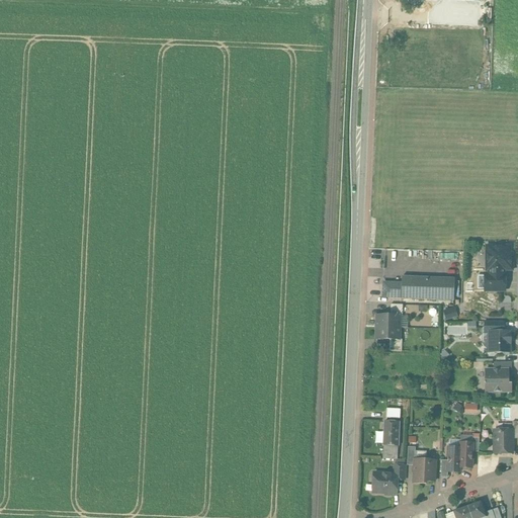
[(490,275),(504,275),(504,270),(505,270),(509,266),(512,266),(512,256),(504,248),(488,248),(488,270),(490,270),(490,275)]
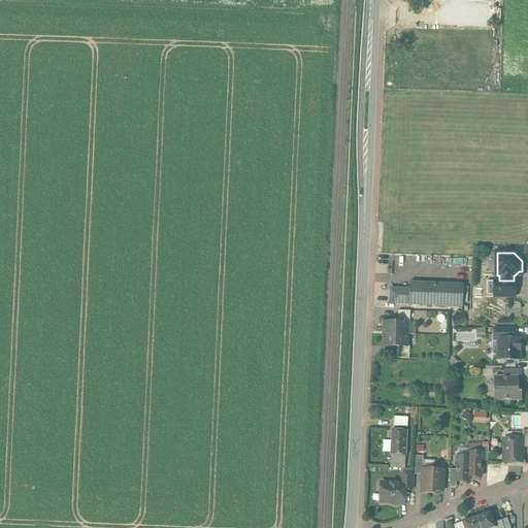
[(515,281),(514,281),(499,281),(494,281),(494,297),(515,297),(515,281)]
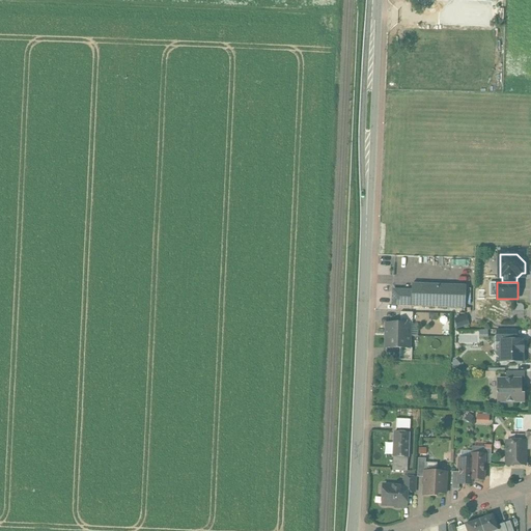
[(466,286),(412,284),(411,306),(466,308),(466,286)]
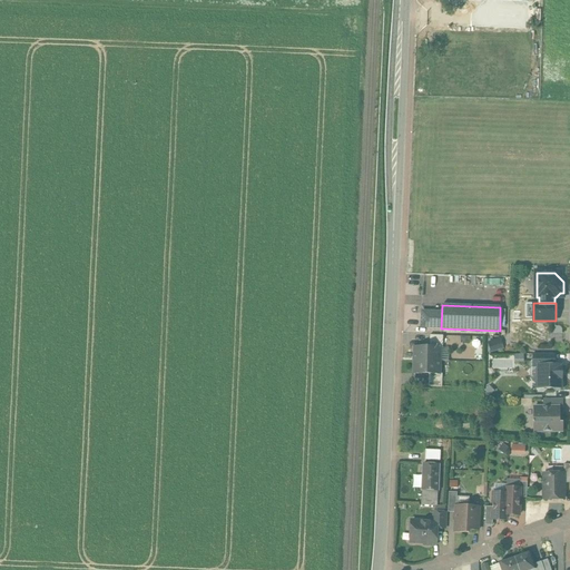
[(442,312),(426,312),(422,315),(421,327),(441,328),(442,312)]
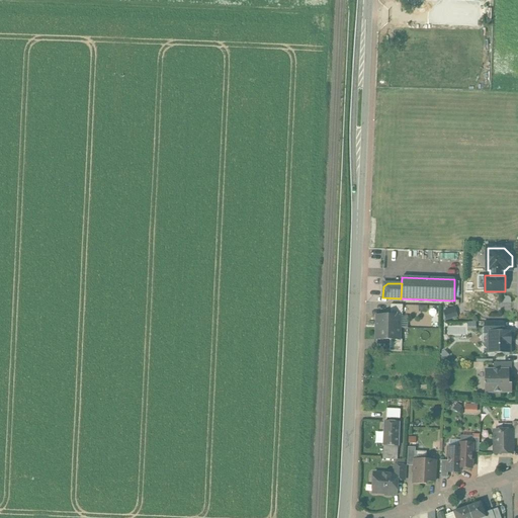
[(499,311),(510,311),(510,296),(504,296),(504,303),(499,303),(499,311)]
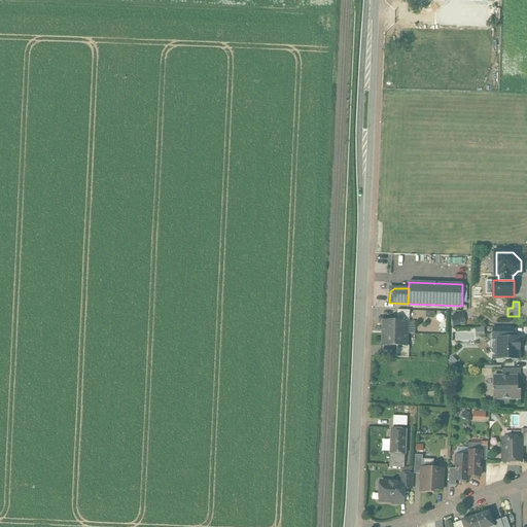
[(410,311),(397,310),(397,321),(408,321),(408,322),(410,322),(410,311)]
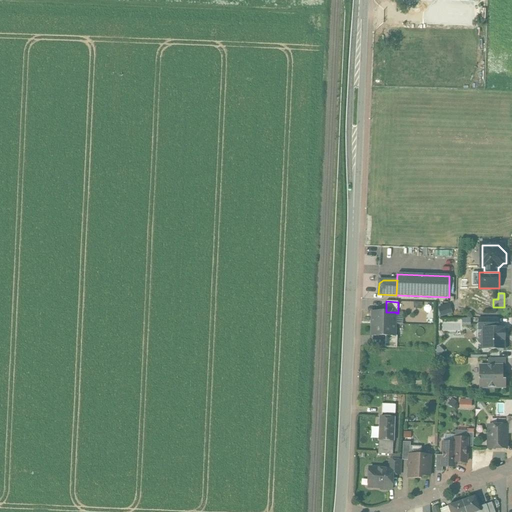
[(440,315),(453,314),(452,305),(439,306),(440,315)]
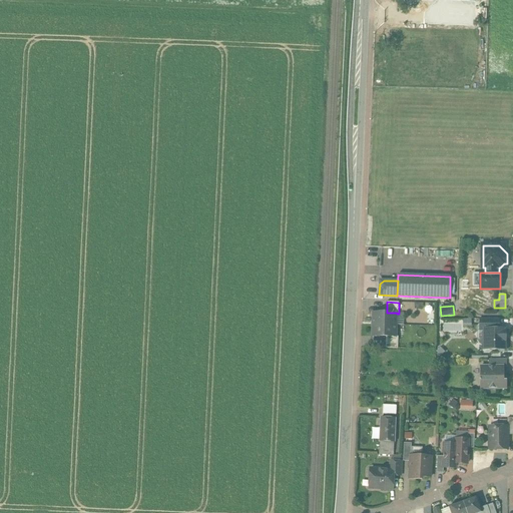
[(387,313),(373,313),(372,325),(396,325),(397,314),(397,313),(387,313)]
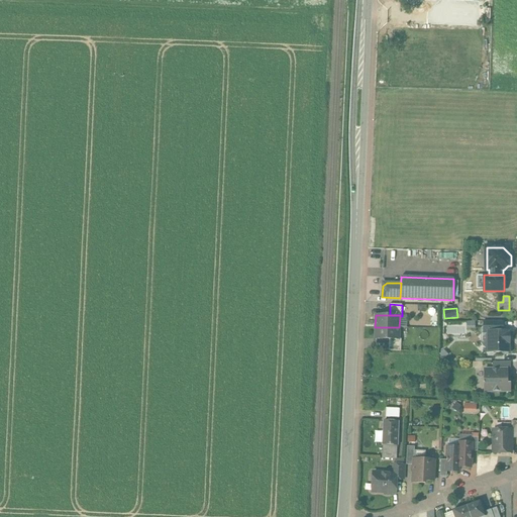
[(502,322),(484,322),(484,333),(489,333),(489,332),(502,332),(502,322)]
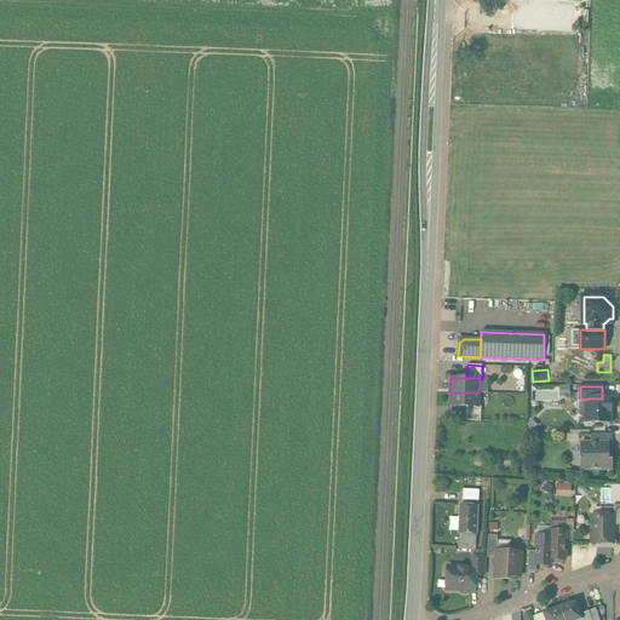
[(478,392),(449,392),(449,407),(466,407),(478,407),(478,392)]
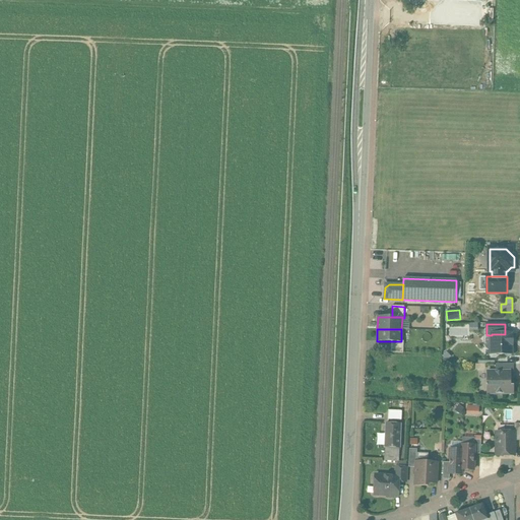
[(505,334),(492,334),(492,335),(492,342),(486,347),(494,354),(505,354),(507,356),(511,356),(514,353),(514,350),(511,348),(511,345),(512,345),(512,336),(511,336),(511,334),(505,334)]
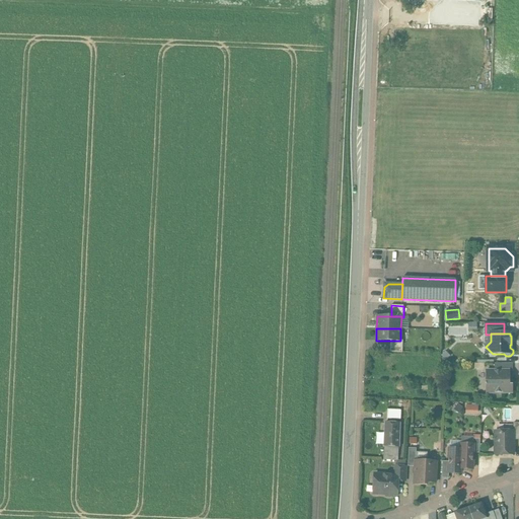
[(400,341),(390,341),(390,352),(402,353),(402,341),(400,341)]
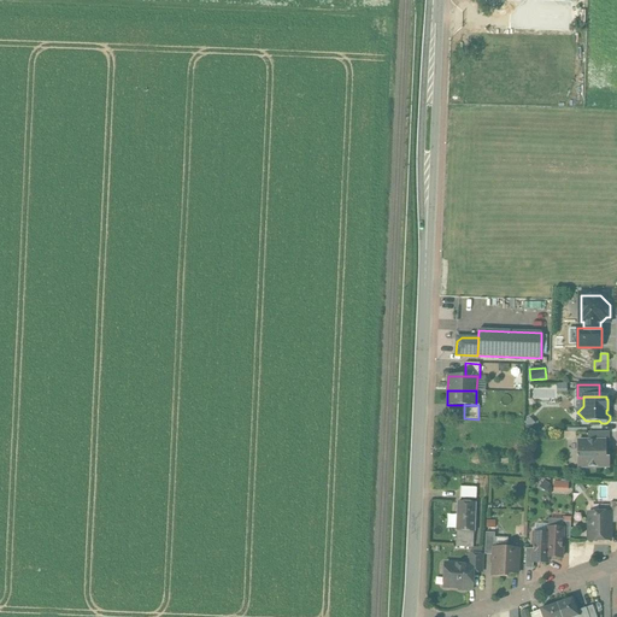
[(587,441),(579,441),(579,456),(577,456),(577,458),(579,458),(579,468),(609,468),(609,459),(605,459),(605,441),(587,441)]
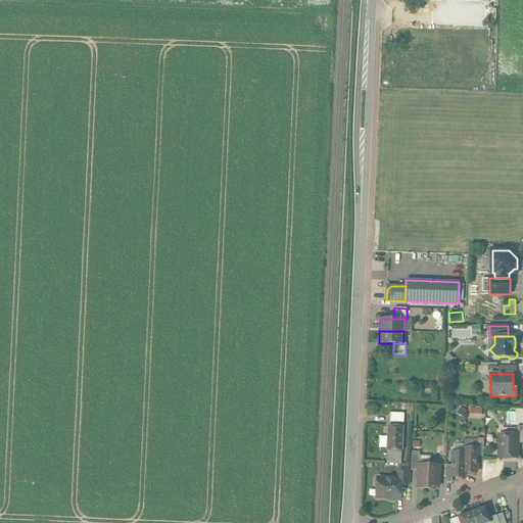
[(412,405),(401,405),(400,414),(403,414),(406,414),(405,422),(411,422),(412,405)]
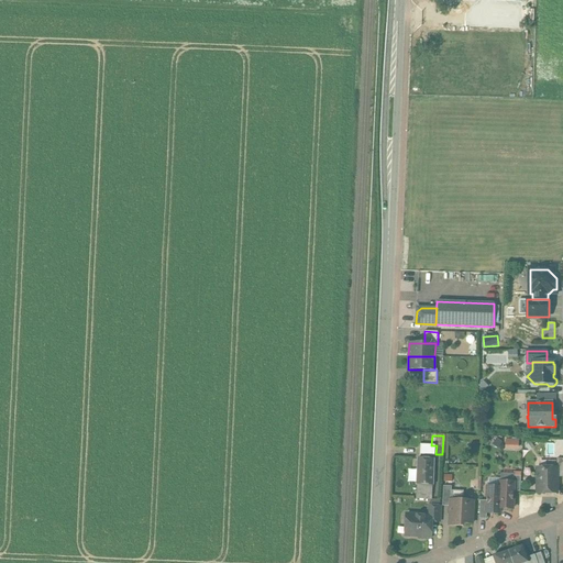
[(506,440),(507,449),(520,448),(520,439),(506,440)]
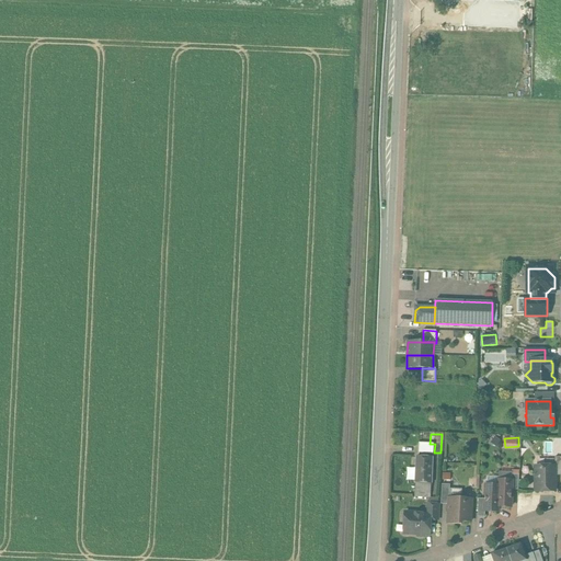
[(430,444),(419,443),(419,454),(433,454),(433,444),(430,444)]
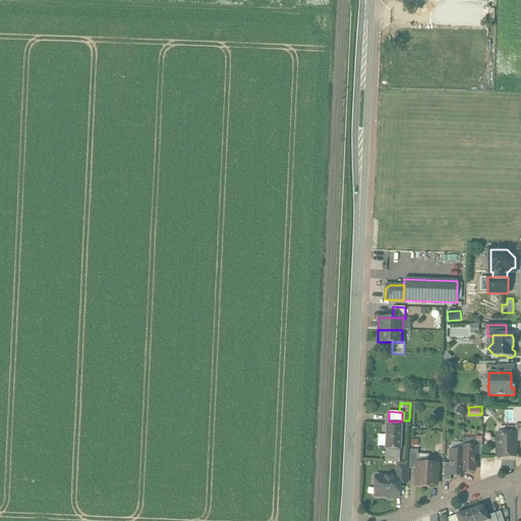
[(401,425),(387,424),(385,462),(400,462),(401,425)]
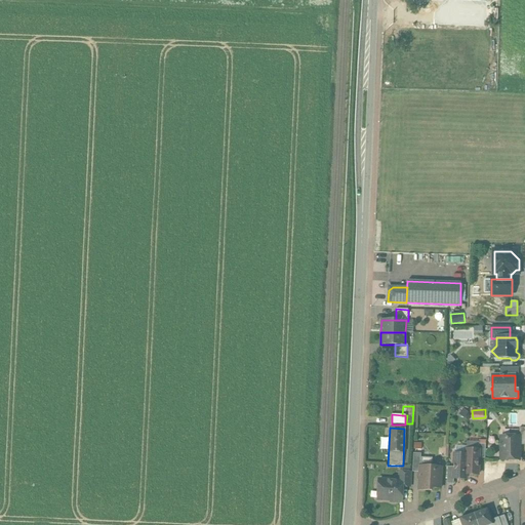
[(519,437),(500,437),(500,460),(520,460),(520,445),(520,437),(519,437)]
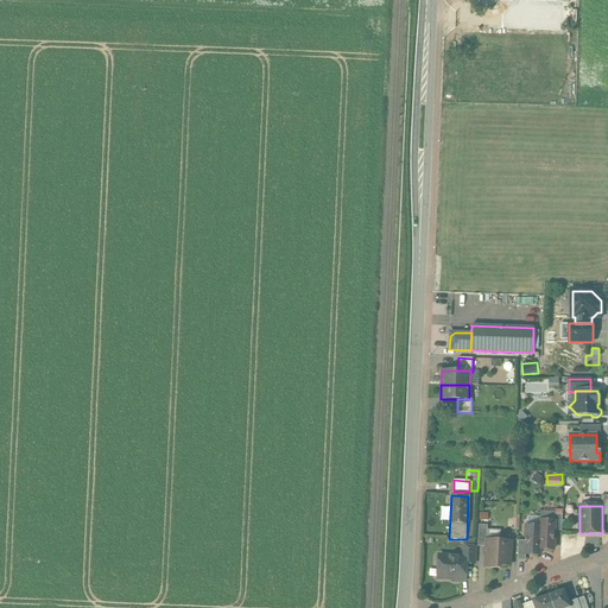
[(555,521),(540,521),(540,526),(539,550),(540,550),(553,550),(555,531),(555,521)]
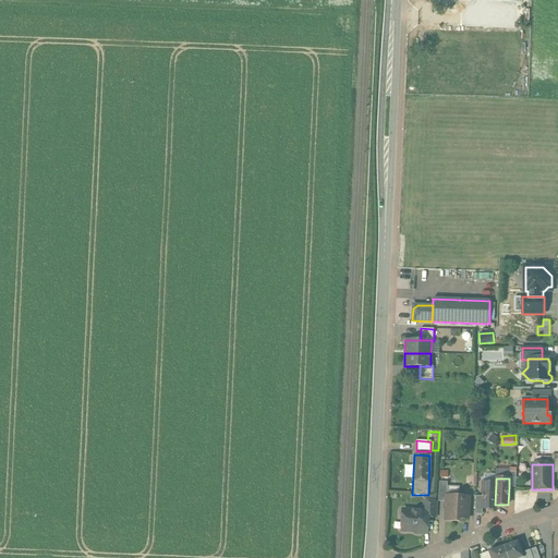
[(448,483),(439,482),(438,501),(446,501),(446,496),(447,496),(448,483)]
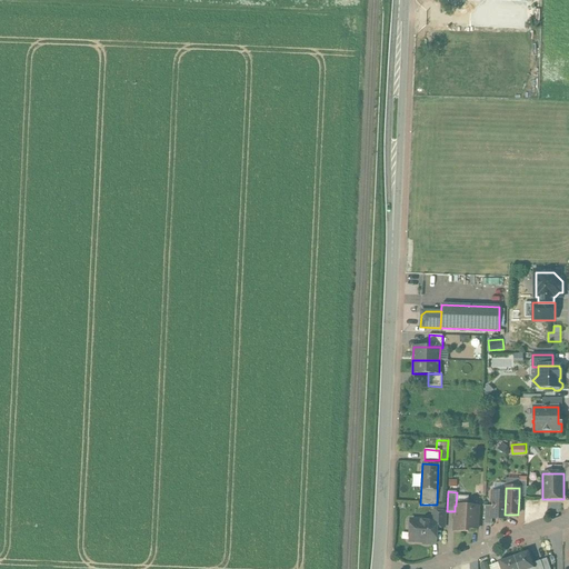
[(506,492),(492,492),(492,507),(491,519),(492,519),(505,519),(506,515),(505,515),(506,492)]
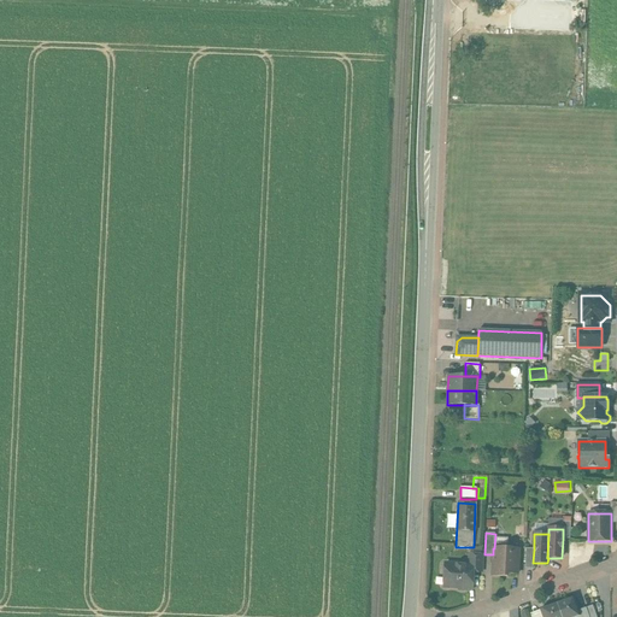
[(494,548),(493,548),(493,554),(492,576),(507,577),(507,574),(517,575),(518,550),(494,548)]
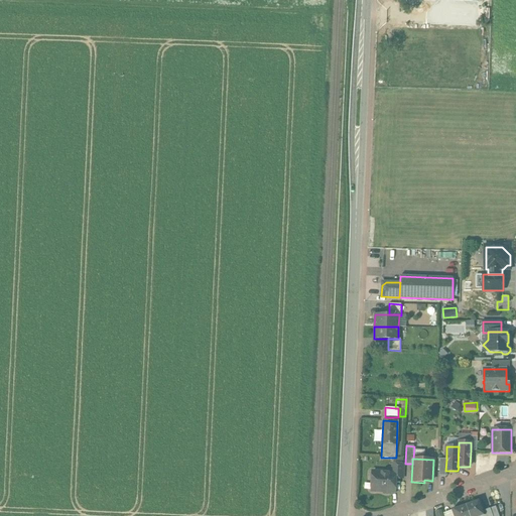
[(403,465),(393,464),(392,473),(396,474),(396,479),(402,479),(403,465)]
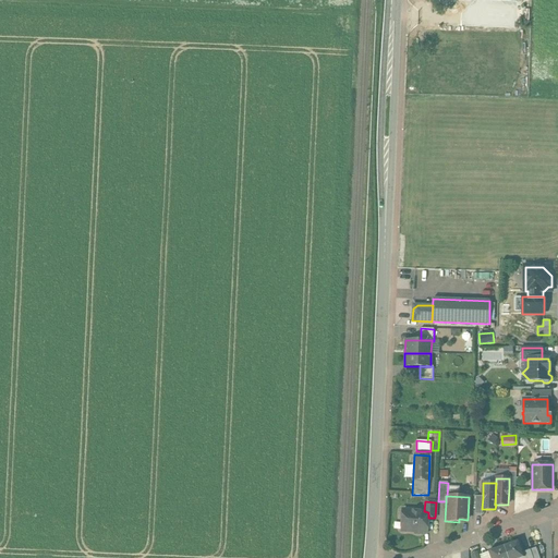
[(424,511),(402,510),(402,522),(404,524),(403,531),(414,531),(416,533),(425,534),(427,532),(428,518),(428,512),(424,511)]
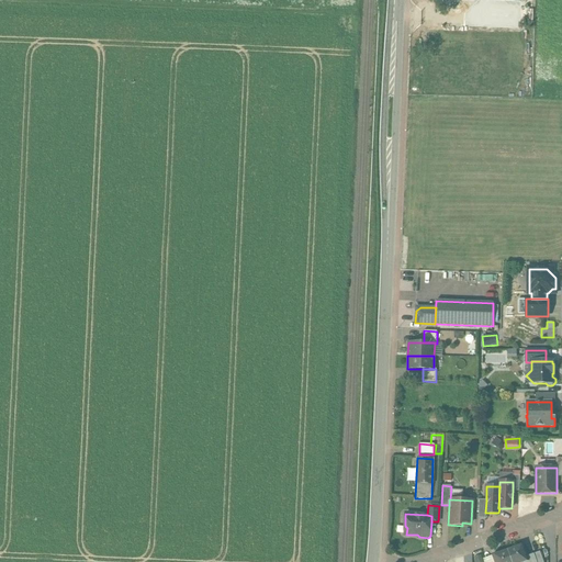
[(523,544),(492,555),(494,561),(526,561),(529,561),(523,544)]
